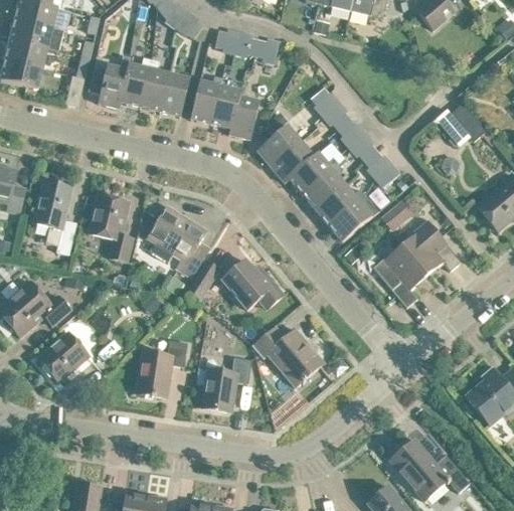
[(51,7),(24,0),(20,0),(15,19),(52,28),(58,6),(52,5),(51,7)]
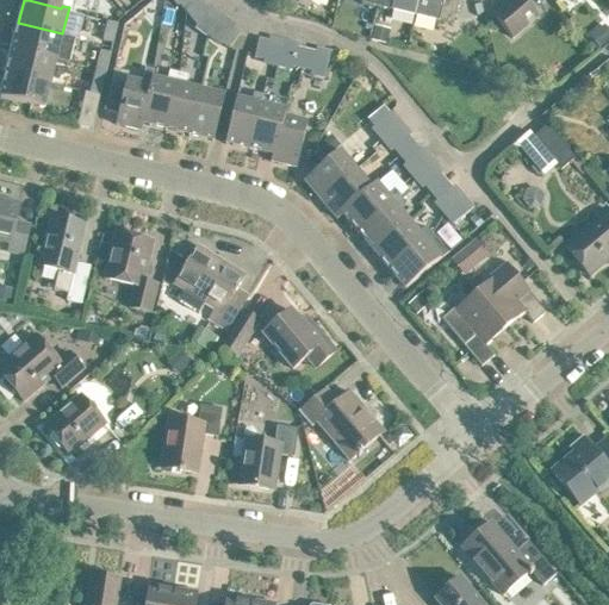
[(184,0),(181,2),(187,11),(200,0),(184,0)]
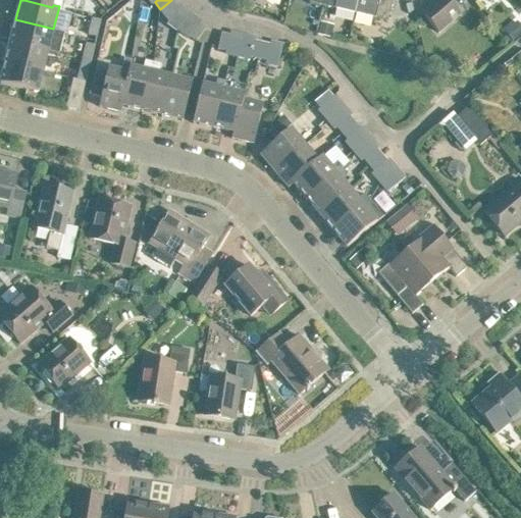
[(171,0),(160,9),(168,19),(179,5),(175,0),(171,0)]
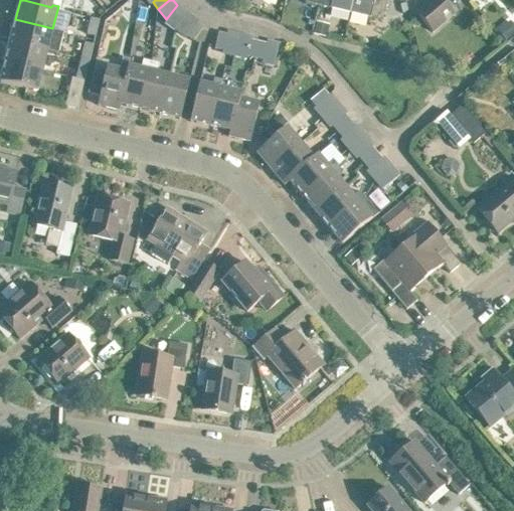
[(351,10),(353,0),(319,0),(319,3),(351,10)]
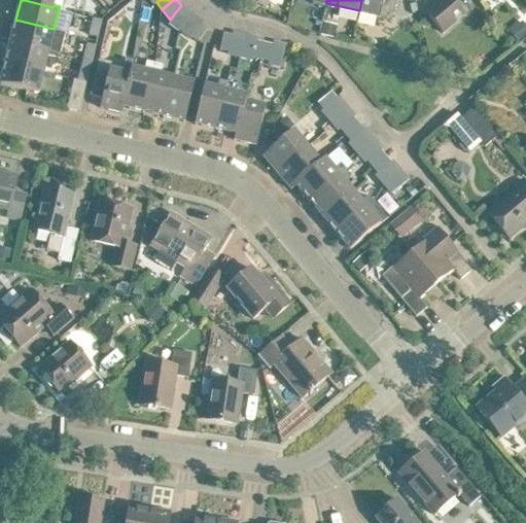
[(392,19),(393,15),(396,0),(361,0),(359,10),(379,15),(392,19)]
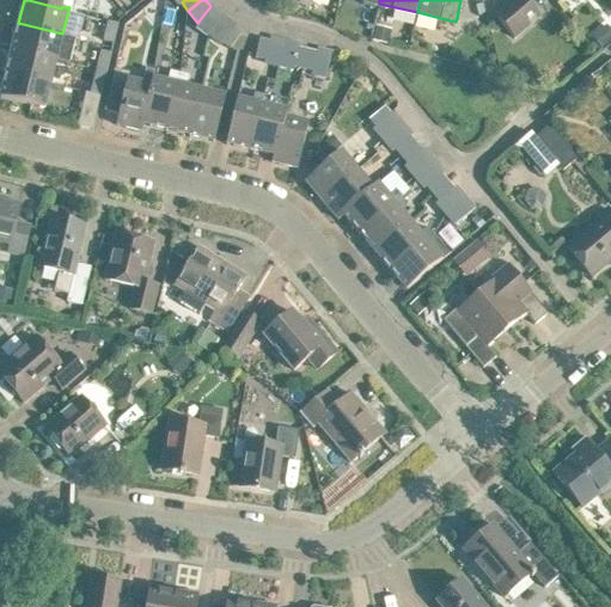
[(514,35),(541,12),(531,0),(509,0),(496,12),(512,31),(514,35)]
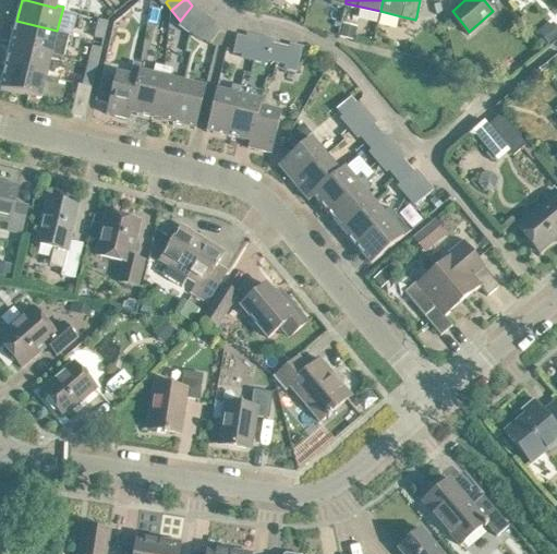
[(104,35),(107,19),(98,16),(94,34),(104,35)]
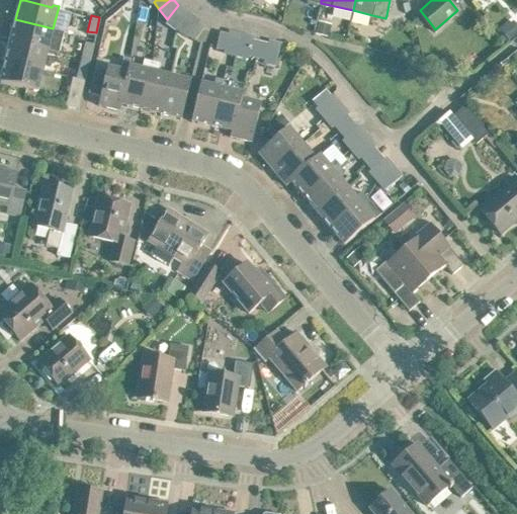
[(58,51),(63,31),(53,28),(15,19),(10,39),(49,48),(58,51)]
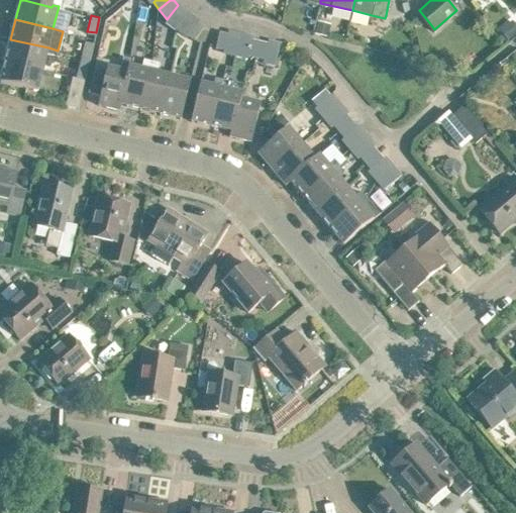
[(197,20),(189,35),(194,38),(195,36),(203,25),(203,24),(197,20)]
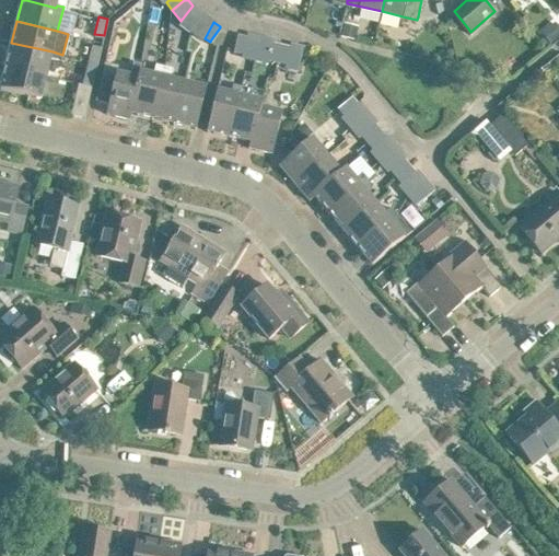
[(234,47),(233,50),(243,53),(247,34),(237,32),(234,47)]
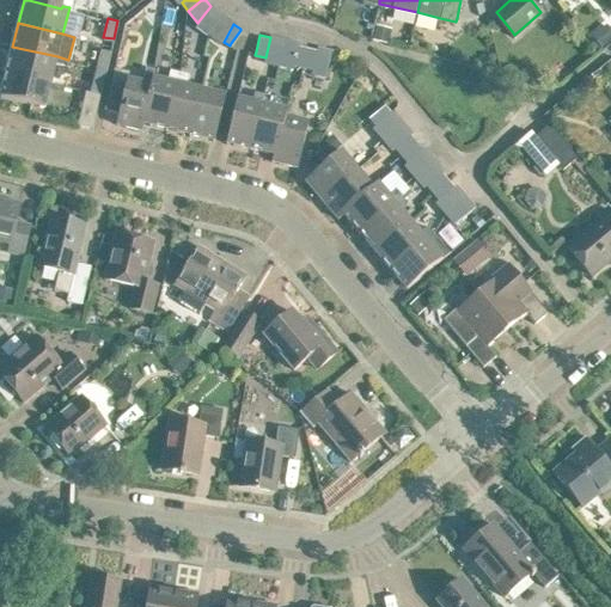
[(293,63),(304,66),(309,47),(298,44),(299,40),(286,37),(280,60),(293,63)]
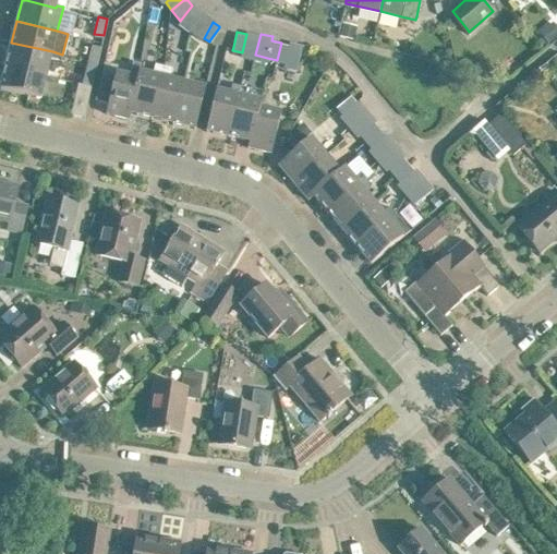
[(303,45),(290,41),(290,44),(281,43),(277,60),(283,62),(282,67),(298,70),(303,45)]
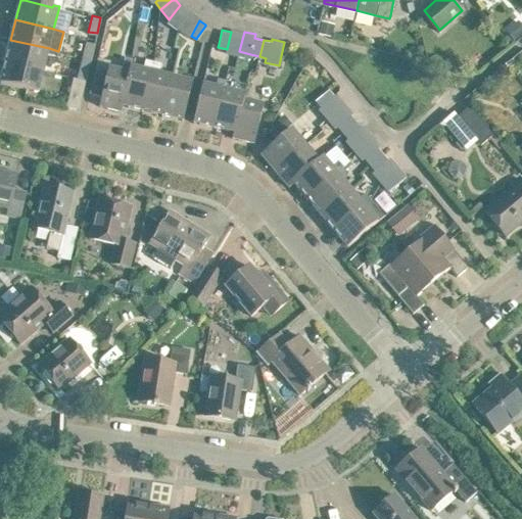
[(44,69),(49,48),(10,40),(6,59),(44,69)]
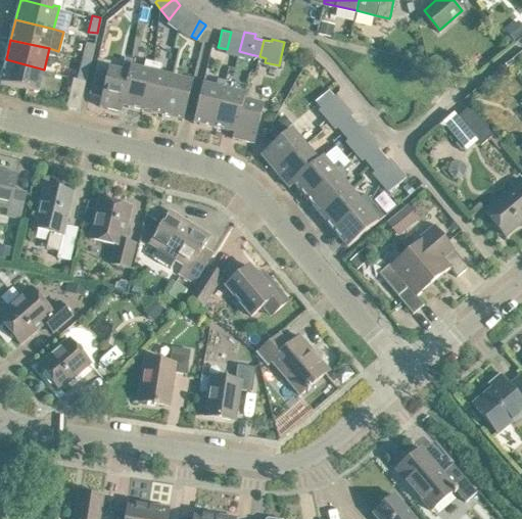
[(91,58),(94,42),(86,40),(82,56),(91,58)]
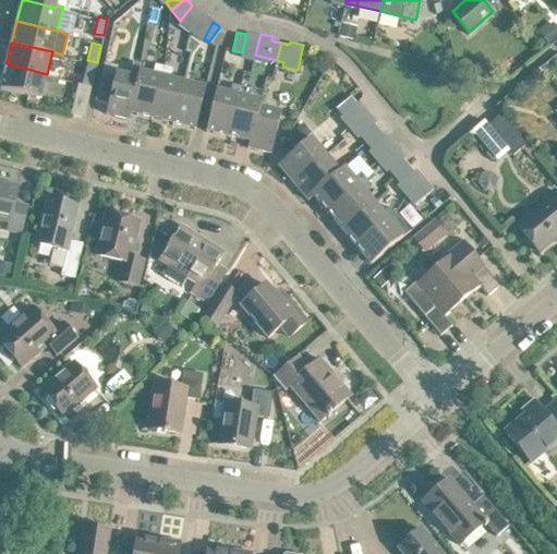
[(92,85),(94,80),(97,62),(87,60),(83,83),(92,85)]
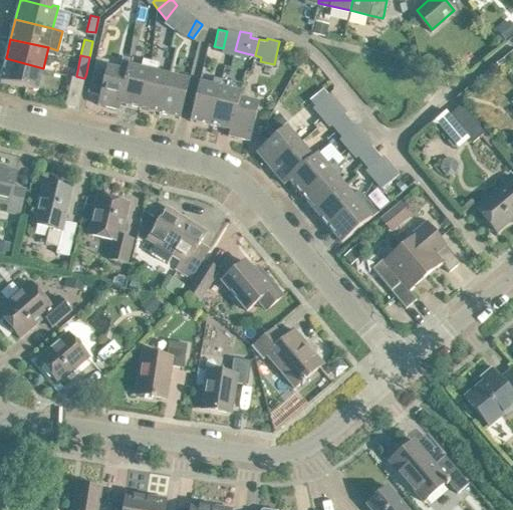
[(127,70),(129,65),(131,57),(123,55),(119,68),(107,65),(109,58),(96,55),(88,90),(100,93),(98,102),(119,107),(121,102),(119,101),(129,70),(127,70)]
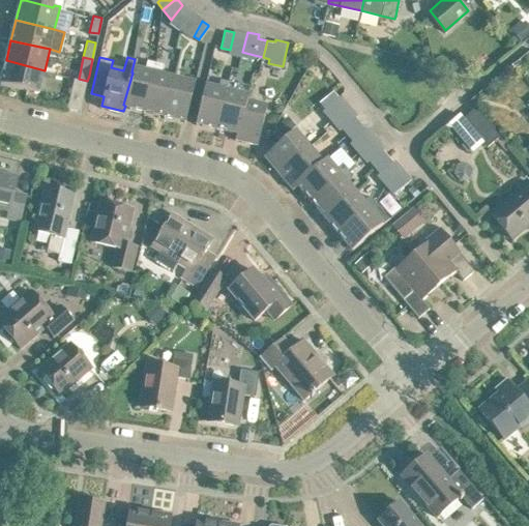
[(144,110),(156,61),(148,59),(146,69),(133,67),(131,72),(133,72),(123,105),(125,106),(125,105),(144,110)]
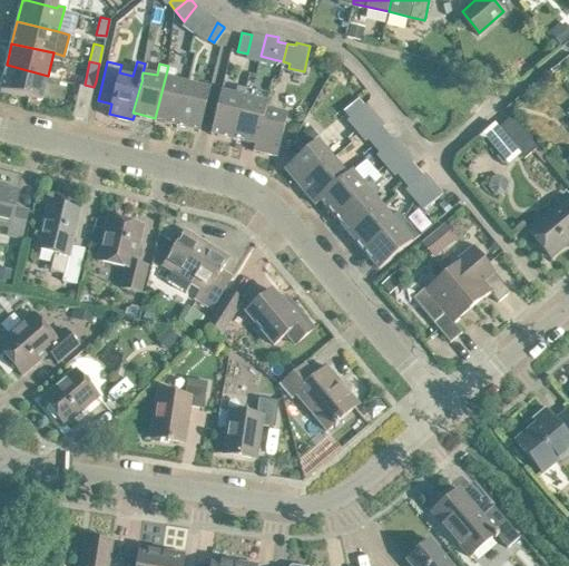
[(1,88),(42,98),(48,76),(7,65),(1,88)]
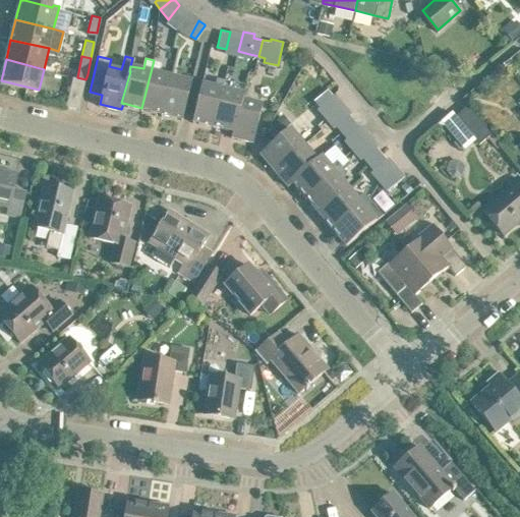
[(162,113),(171,75),(159,72),(162,62),(154,60),(141,108),(162,113)]
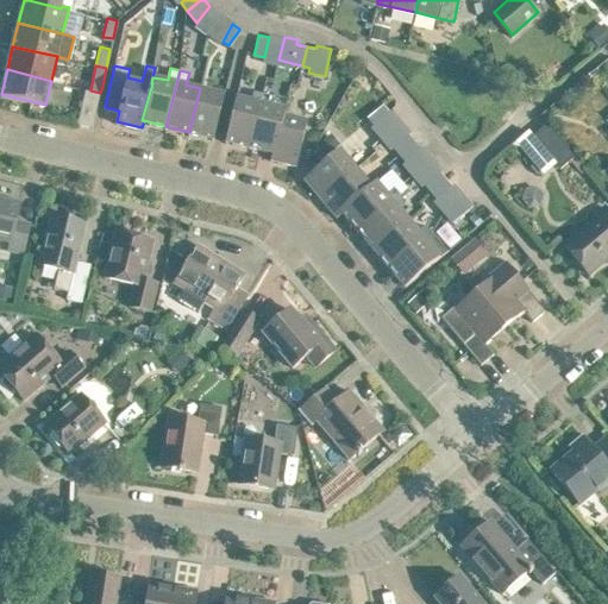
[(420,95),(432,89),(422,73),(412,80),(420,95)]
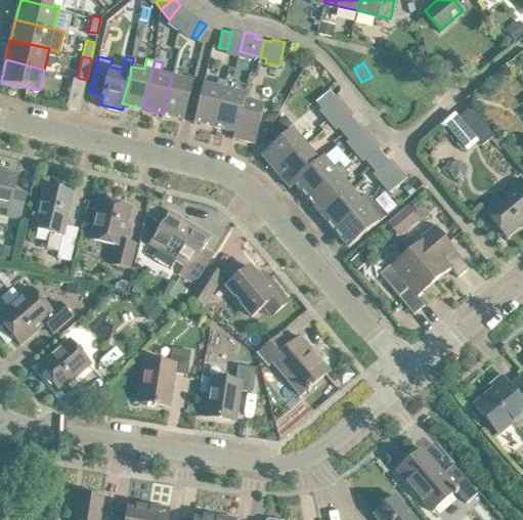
[(184,119),(189,98),(193,81),(172,76),(163,114),(184,119)]
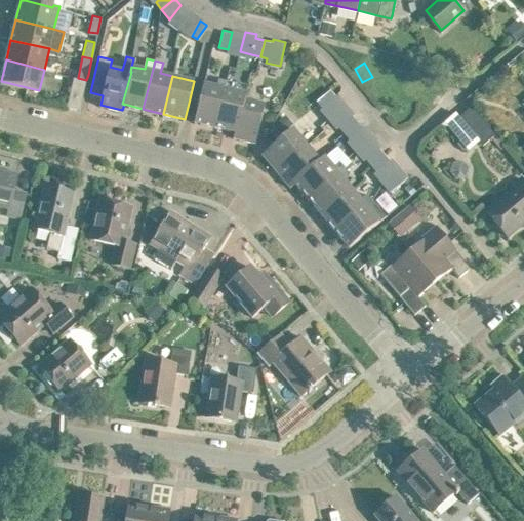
[(78,78),(74,77),(67,106),(80,109),(87,80),(86,80),(78,78)]
